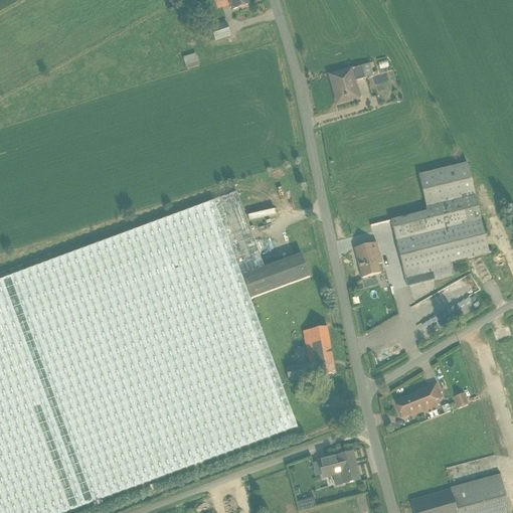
[(232,8),(249,3),(248,0),(214,0),(215,3),(225,0),(229,0),(232,8)]
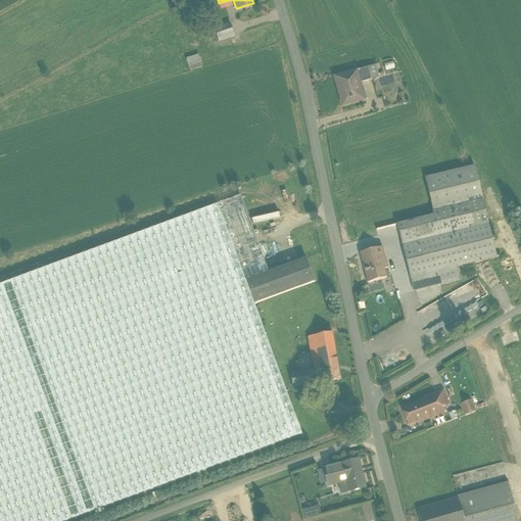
[(221,28),(222,34),(238,31),(237,25),(221,28)]
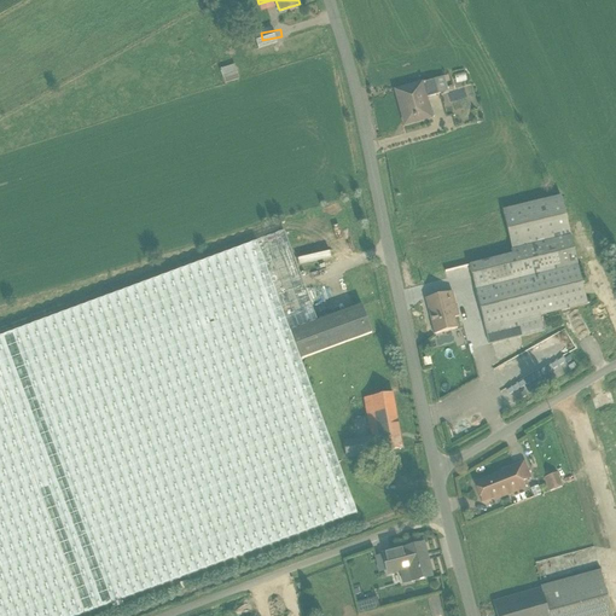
[(266,51),(285,45),(283,36),(263,42),(266,51)]
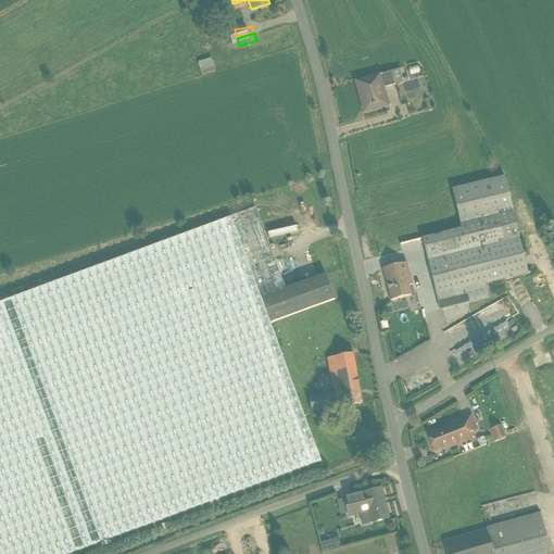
[(215,66),(217,73),(223,71),(218,58),(203,63),(206,71),(215,66)]
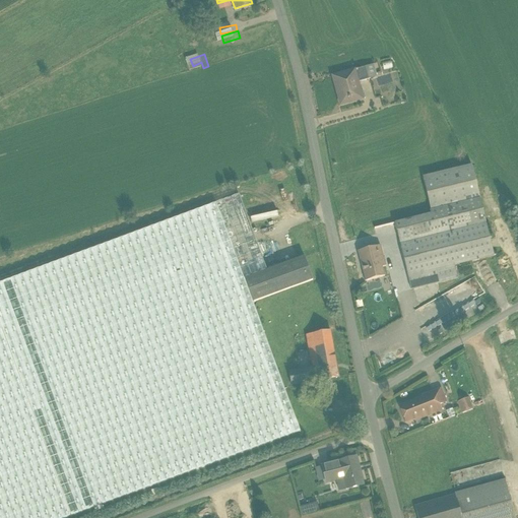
[(387,62),(388,73),(399,72),(398,61),(387,62)]
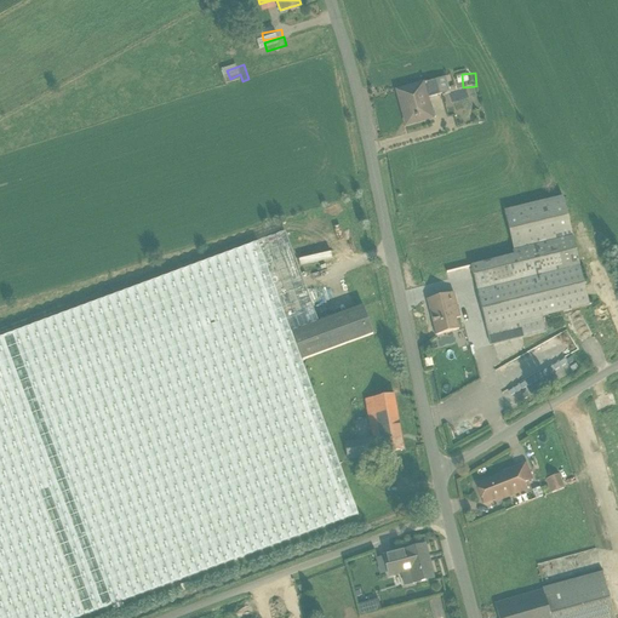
[(405,125),(433,118),(424,81),(395,90),(405,125)]
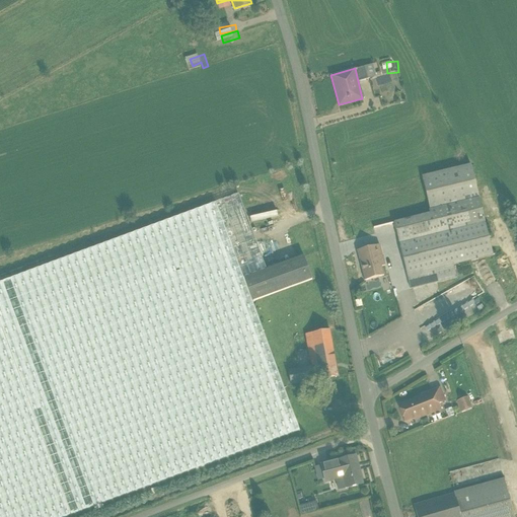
[(462,265),(499,257),(478,164),(405,180),(403,171),(391,174),(392,176),(344,187),(356,242),(384,236),(392,270),(411,267),(416,289),(465,279),(462,265)]
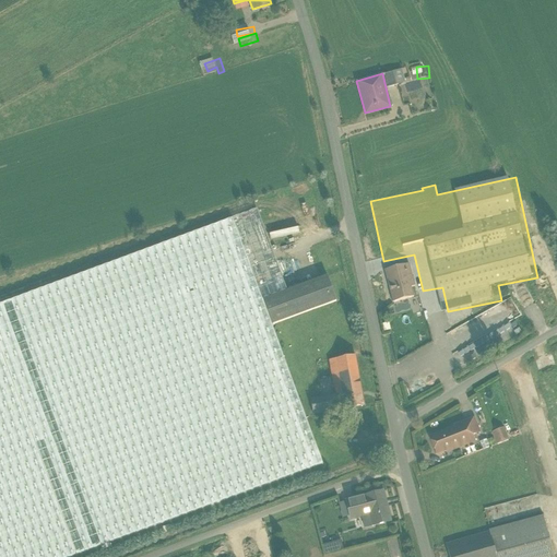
[(0,556),(66,556),(323,463),(272,322),(233,215),(0,299),(0,556)]
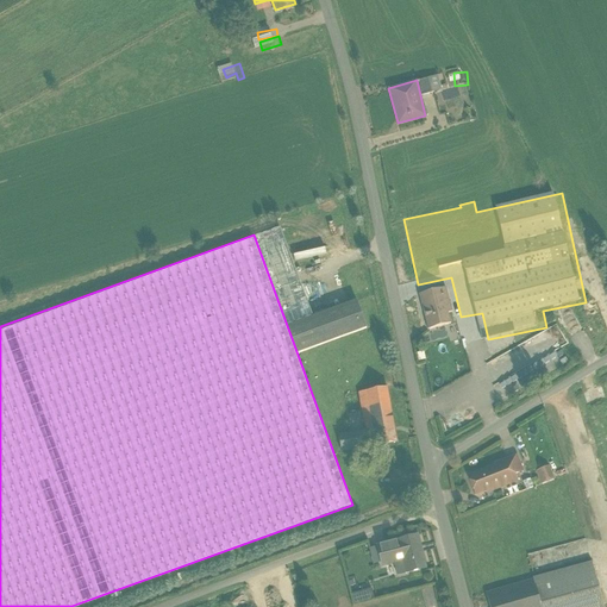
[(426,330),(452,323),(444,287),(418,293),(426,330)]
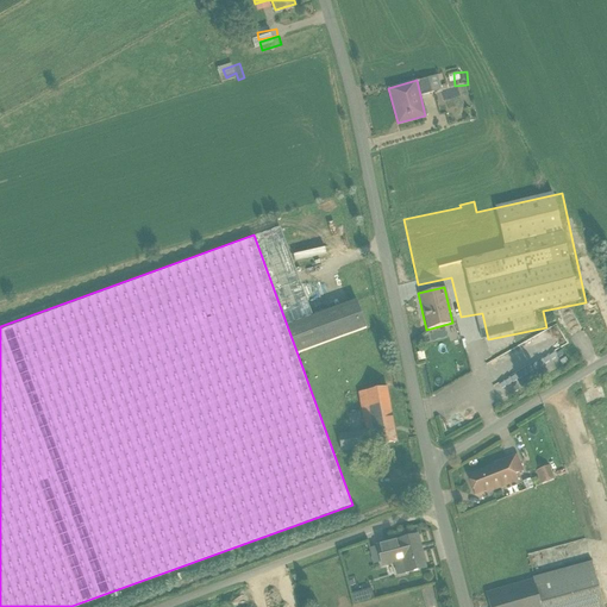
[(564,327),(489,362),(499,382),(574,346),(564,327)]
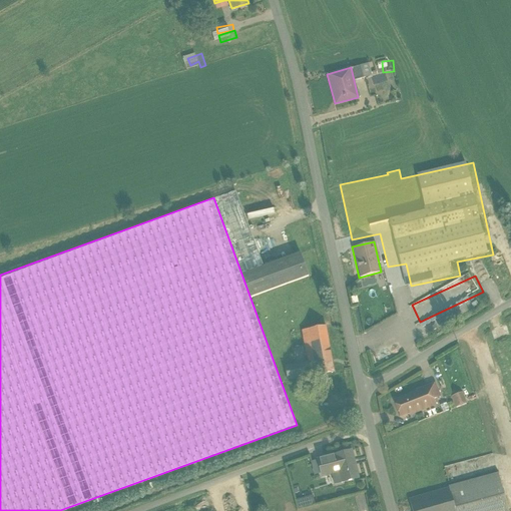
[(384,300),(377,301),(377,309),(385,308),(384,300)]
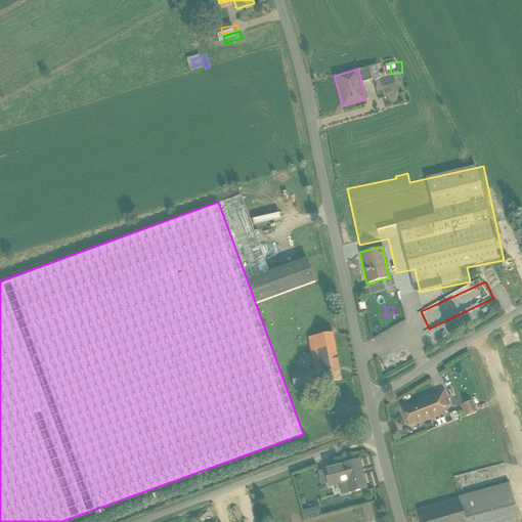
[(292,387),(340,379),(333,332),(307,337),(312,367),(290,372),(292,387)]
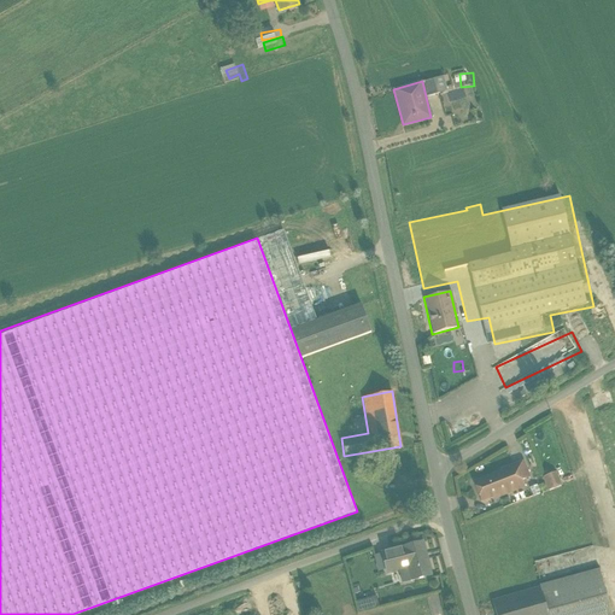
[(533,481),(523,458),(473,480),(482,503),(533,481)]
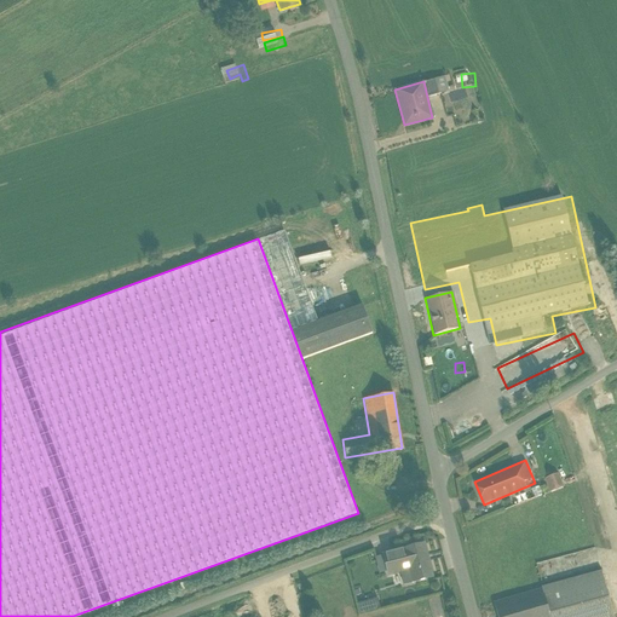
[(568,476),(553,477),(555,492),(570,490),(568,476)]
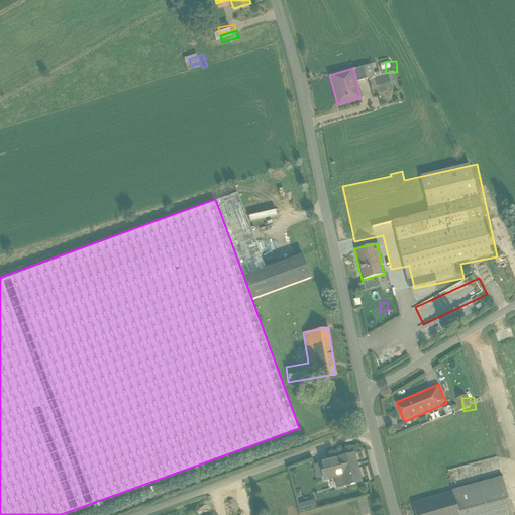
[(342,487),(362,482),(354,452),(317,461),(322,480),(340,476),(342,487)]
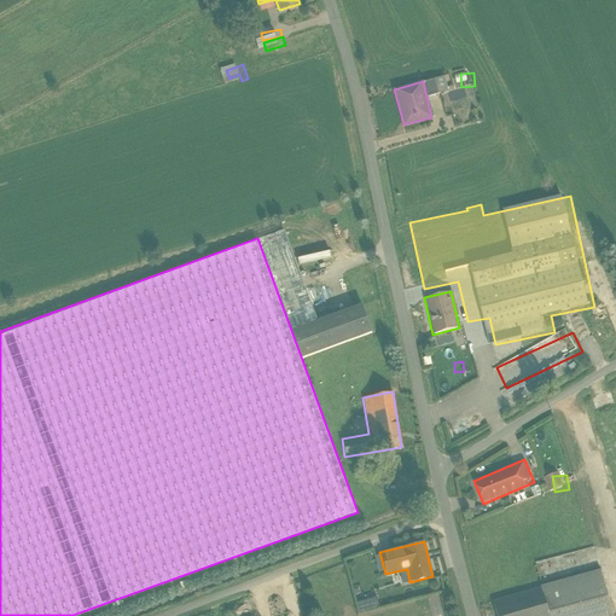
[(500,597),(504,615),(615,615),(615,597),(610,571),(500,597)]
